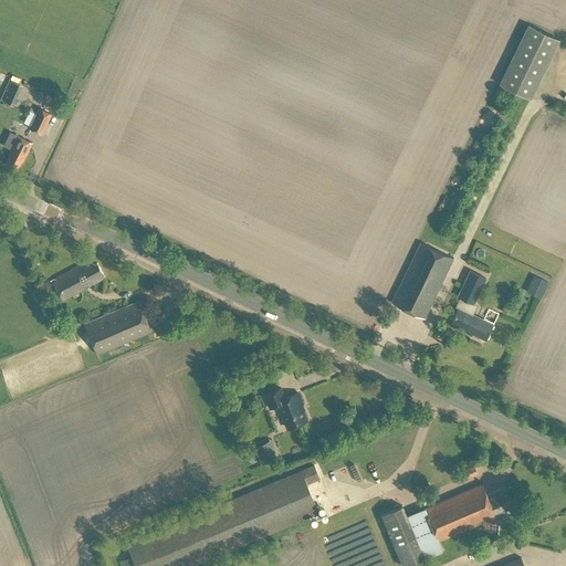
[(500,84),(531,100),(561,40),(528,24),(500,84)]
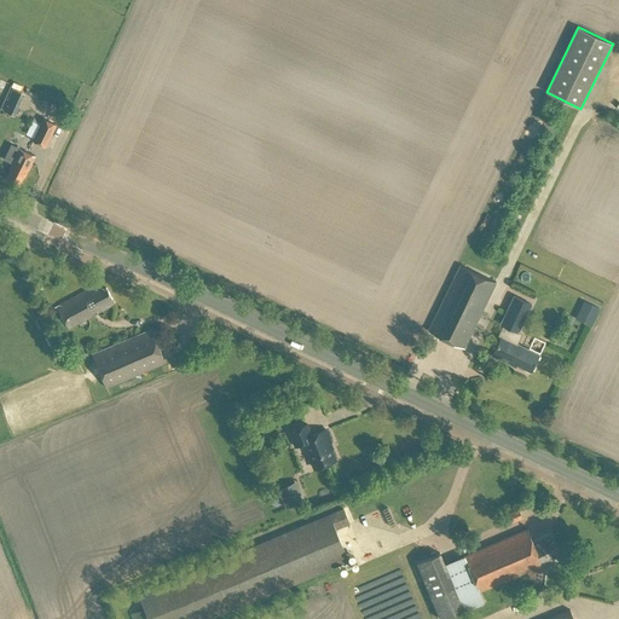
[(0,86),(7,90),(10,84),(0,79),(0,80),(0,86)]
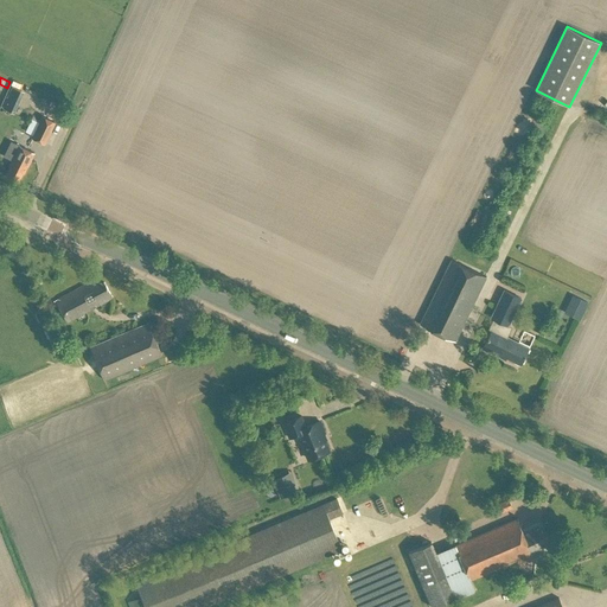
[(26,103),(20,101),(16,112),(20,115),(26,103)]
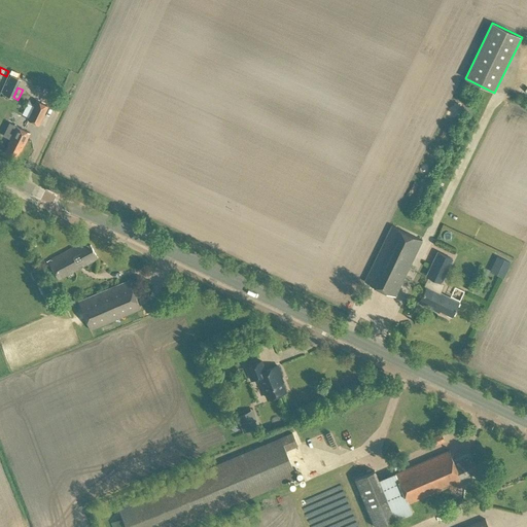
[(38,125),(47,106),(36,101),(27,119),(38,125)]
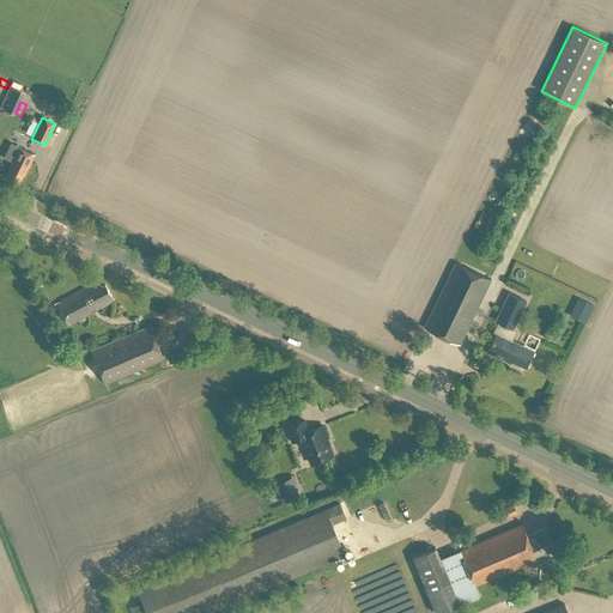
[(19,147),(19,146),(12,143),(5,157),(12,162),(10,167),(11,168),(6,177),(18,183),(23,174),(24,174),(34,155),(19,147)]
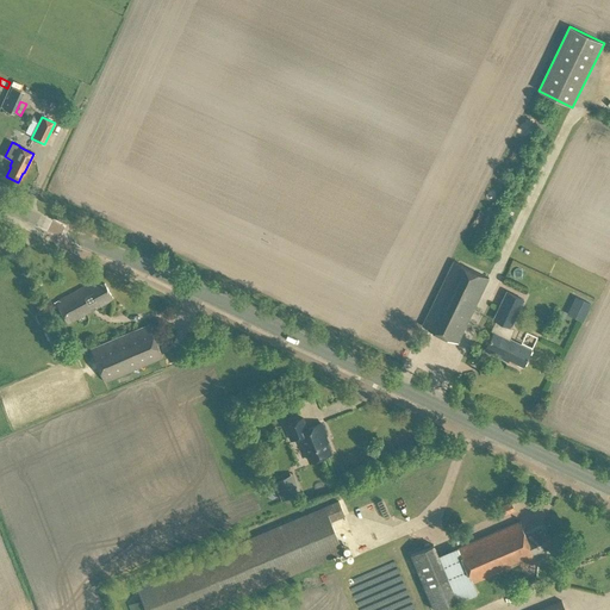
[(456,342),(487,278),(453,260),(421,325),(456,342)]
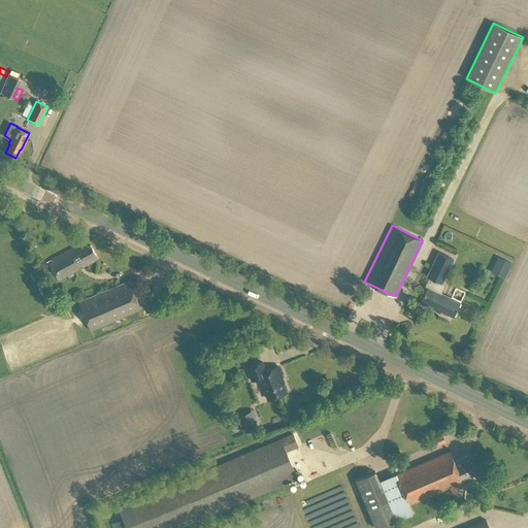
[(59,279),(98,259),(91,245),(88,246),(85,241),(51,260),(51,262),(52,267),(59,279)]
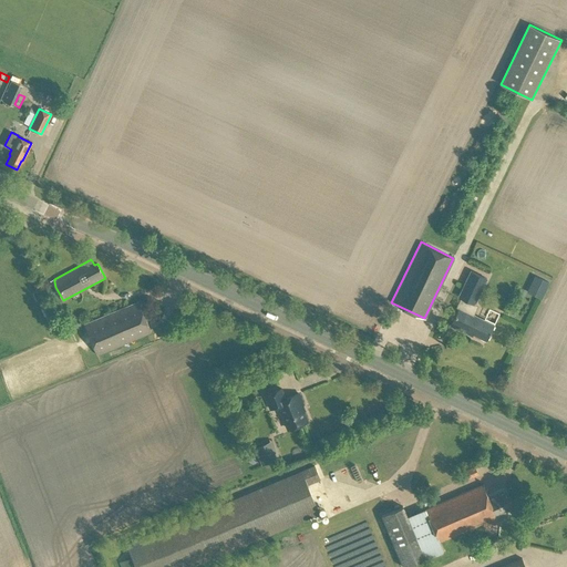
[(457,309),(450,326),(466,334),(468,331),(485,340),(493,325),(467,312),(472,303),(473,305),(485,279),(470,271),(457,297),(460,298),(455,307),(457,309)]
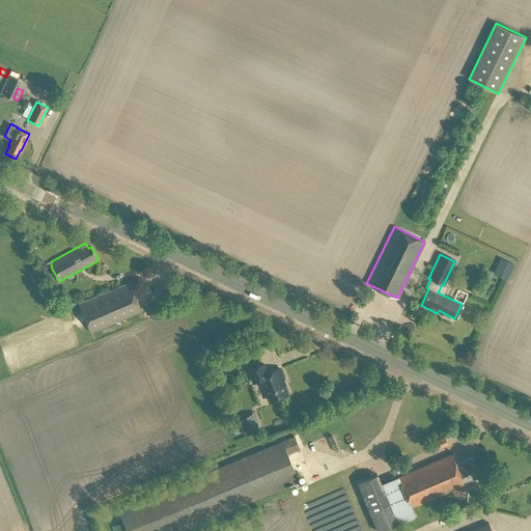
[(141,310),(130,282),(79,304),(90,332),(141,310)]
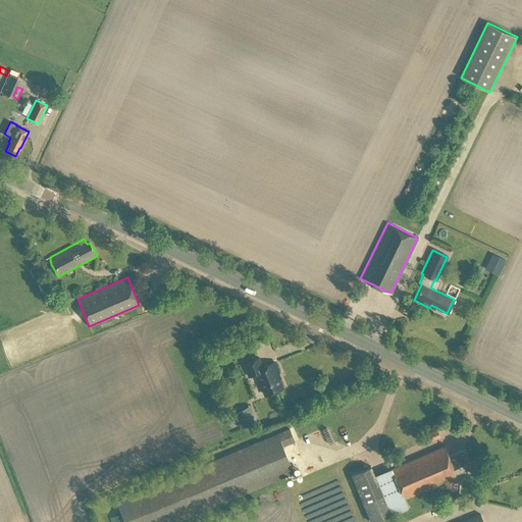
[(458,296),(461,285),(452,283),(449,293),(458,296)]
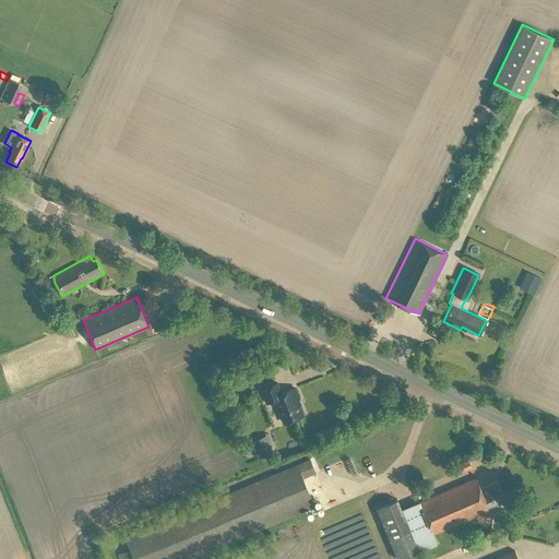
[(296,400),(298,400),(293,388),(281,392),(276,382),(261,389),(266,403),(274,400),(284,423),(301,415),(296,400)]
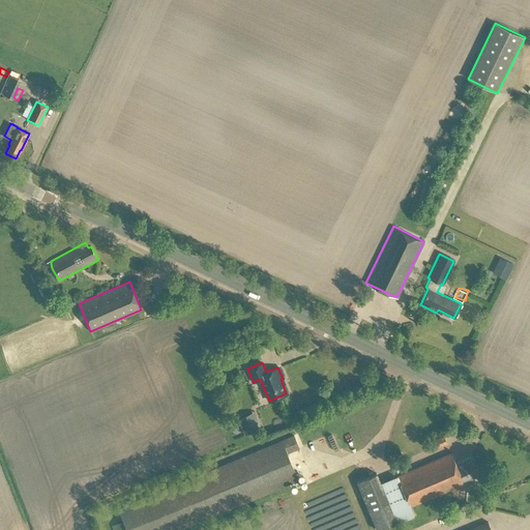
[(255,411),(238,417),(245,434),(262,428),(255,411)]
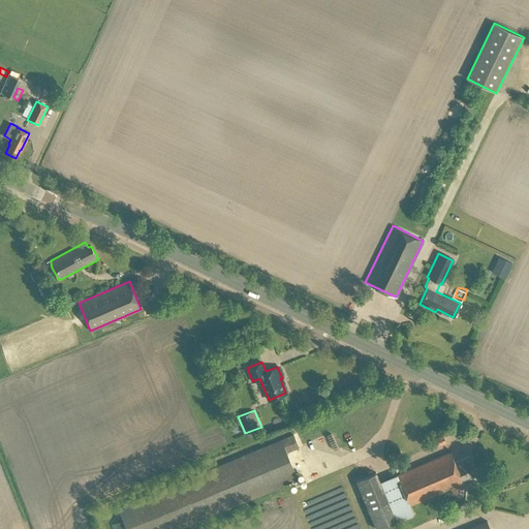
[(435,447),(446,442),(443,434),(432,439),(435,447)]
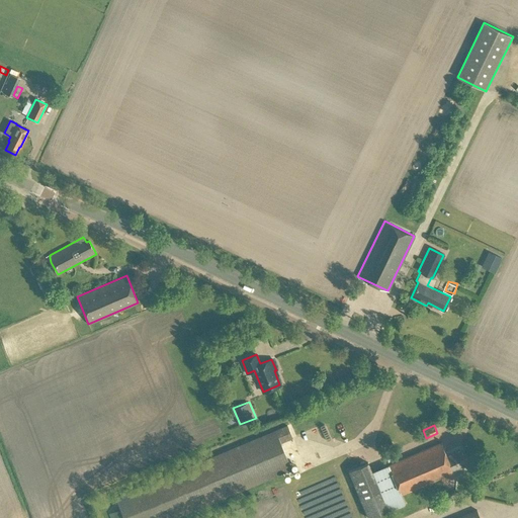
[(170,517),(290,468),(279,442),(291,438),(286,426),(115,497),(120,509),(108,514),(110,517),(170,517)]
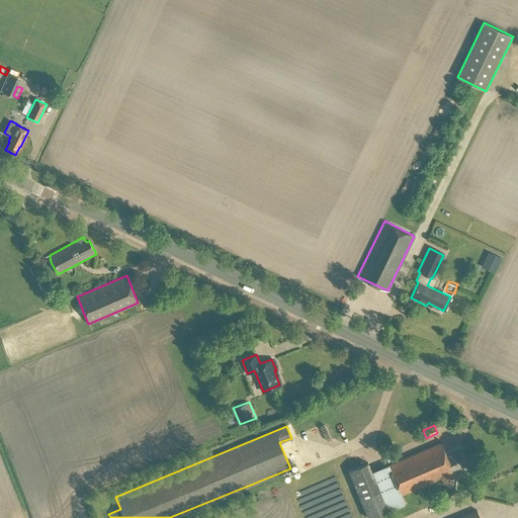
[(441,442),(372,470),(368,463),(349,471),(368,517),(405,503),(401,495),(452,473),(452,471),(459,468),(458,467),(466,464),(461,450),(447,456),(441,442)]
